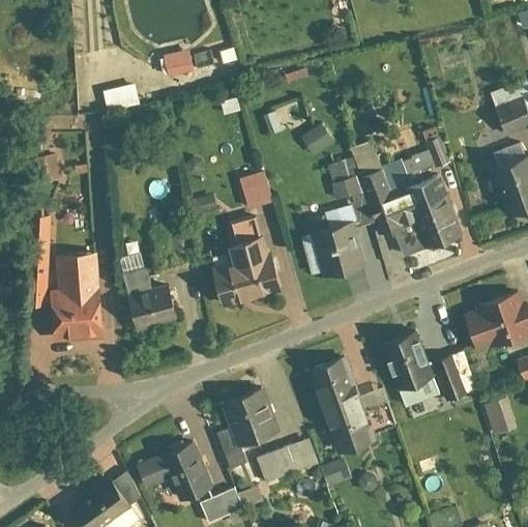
[(164,56),(168,78),(195,72),(191,51),(164,56)]
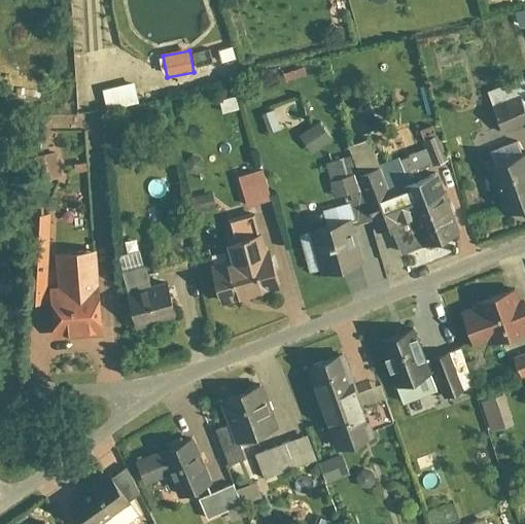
[(107,110),(140,105),(136,82),(103,88),(107,110)]
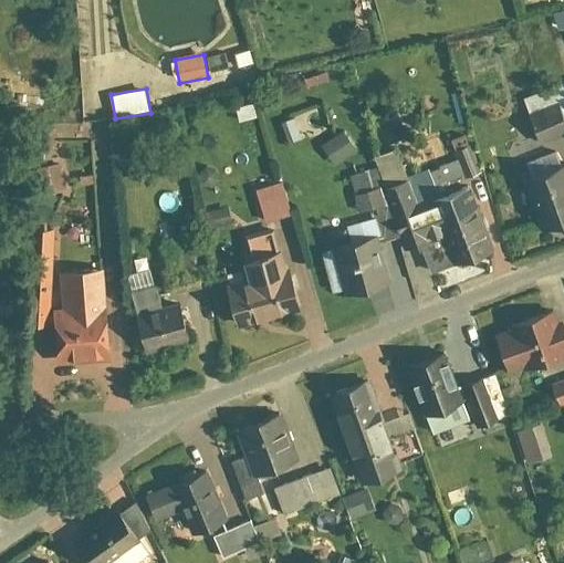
[(528,117),(539,147),(563,137),(563,116),(560,105),(528,117)]
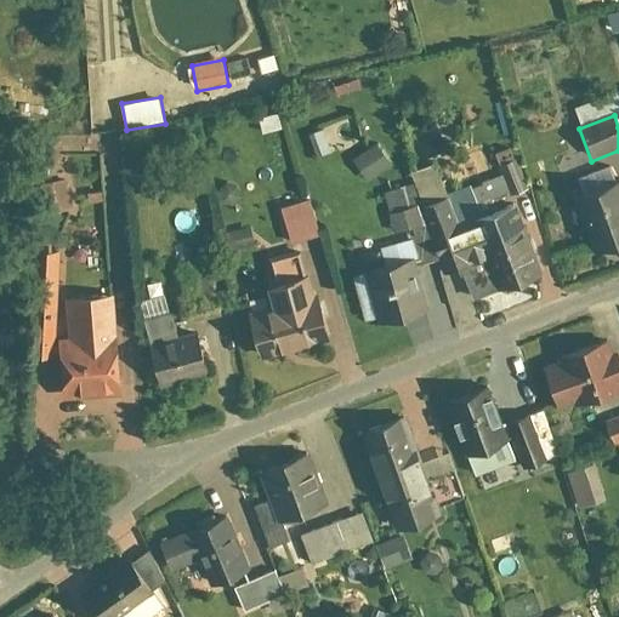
[(351,160),(367,182),(391,165),(376,143),(351,160)]
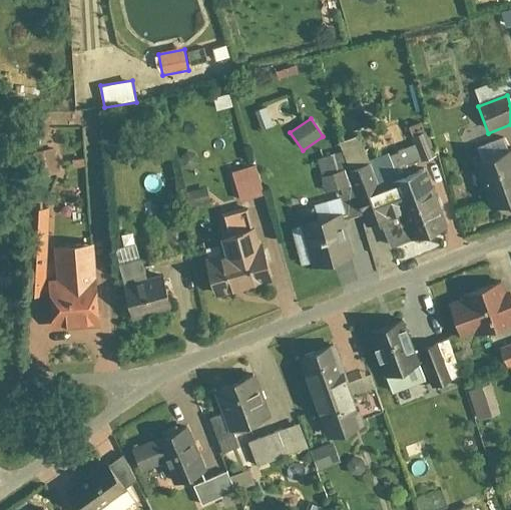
[(413,144),(419,160),(437,153),(428,129),(410,136),(413,144)]
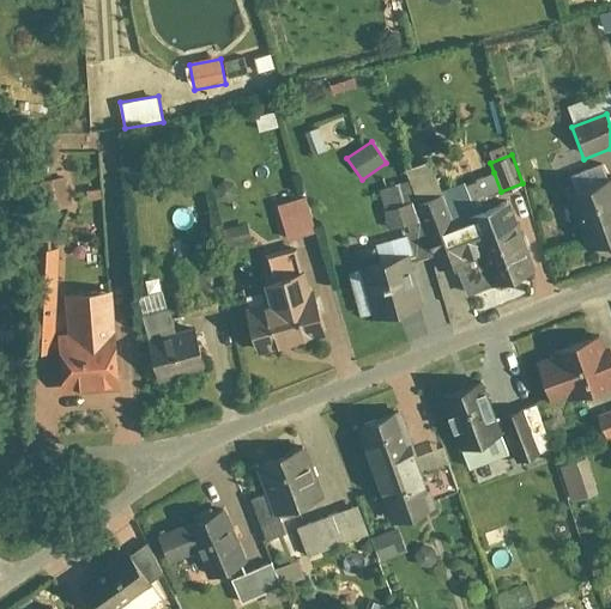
[(442,195),(452,220),(504,201),(501,192),(494,172),(441,192),(442,195)]
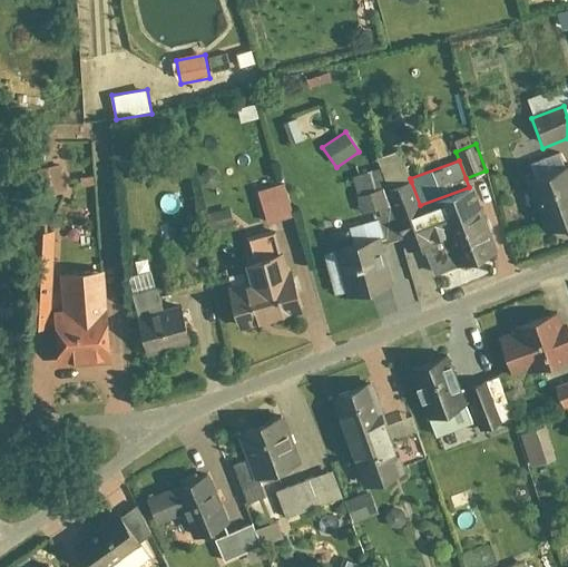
[(567,163),(525,181),(545,232),(567,222),(567,163)]
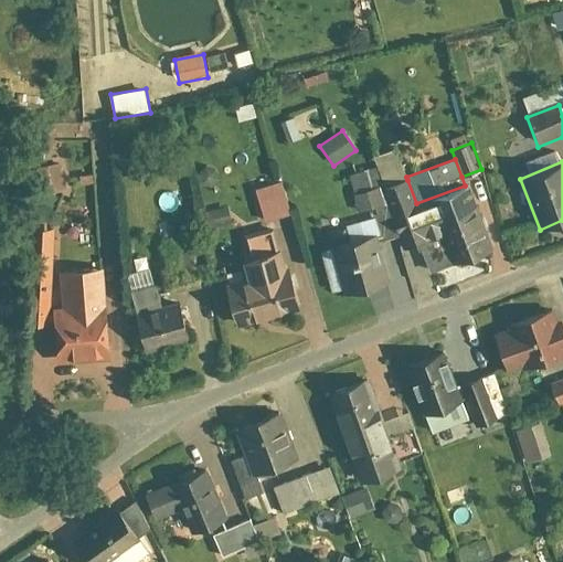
[(402,248),(416,243),(403,209),(416,203),(407,180),(380,191),(385,205),(396,235),(402,248)]
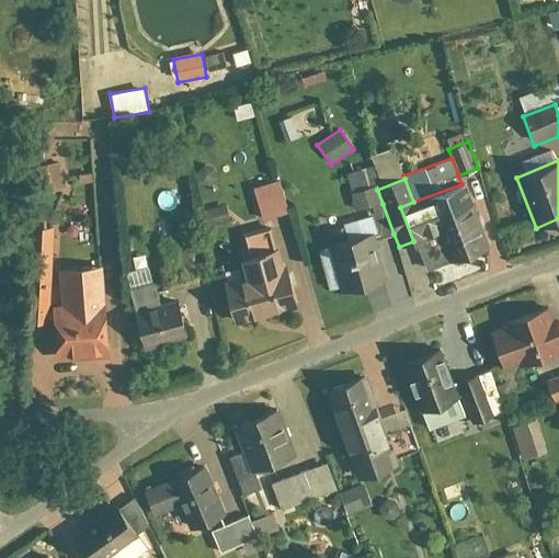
[(252,188),(261,219),(287,212),(278,180),(252,188)]
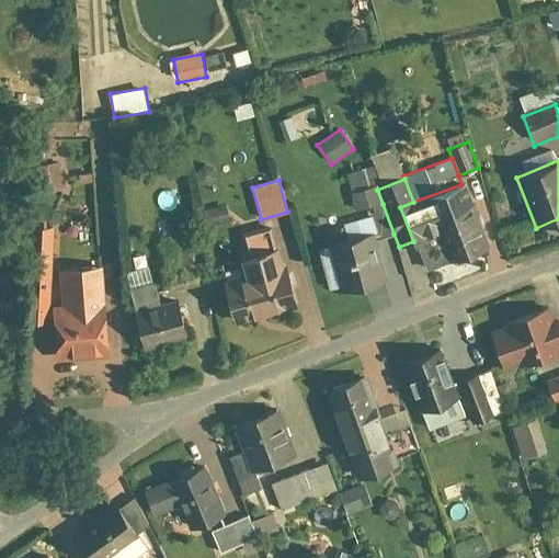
[(413,241),(425,270),(489,246),(464,182),(461,184),(413,202),(400,207),(413,241)]
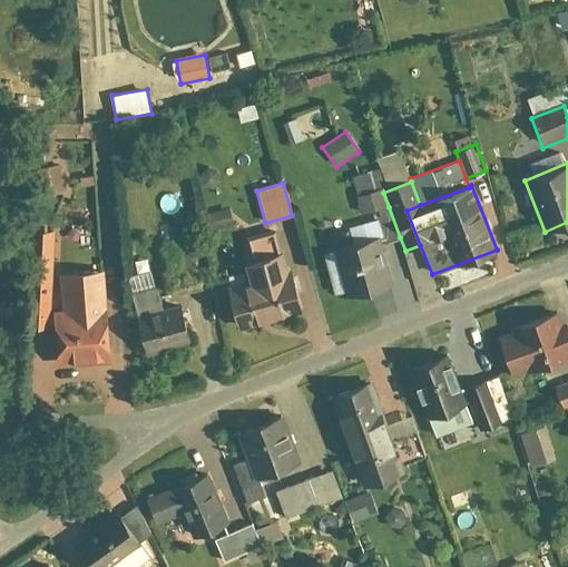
[(375,212),(389,207),(383,193),(381,186),(354,197),(362,217),(375,212)]
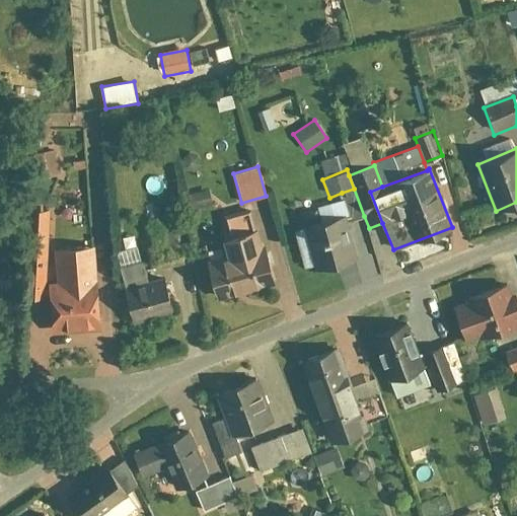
[(352,220),(364,216),(354,189),(342,193),(352,220)]
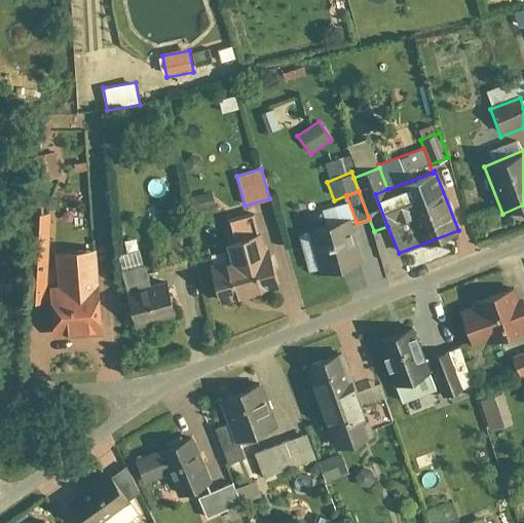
[(195,216),(216,211),(211,192),(190,198),(195,216)]
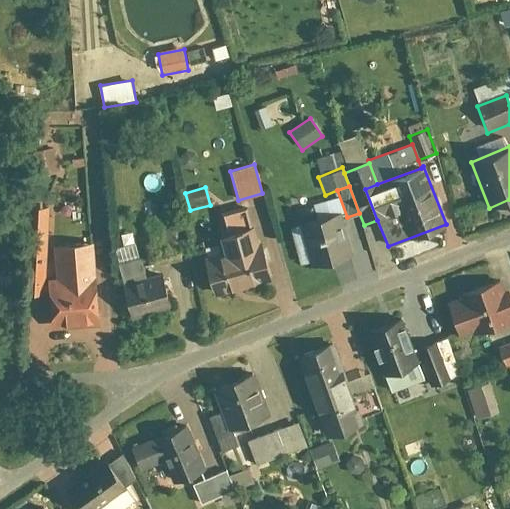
[(45,207),(28,207),(26,297),(42,297),(45,207)]
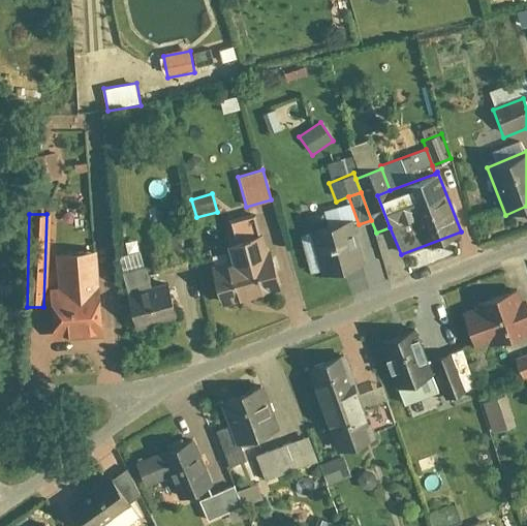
[(307,233),(319,276),(363,264),(350,220),(307,233)]
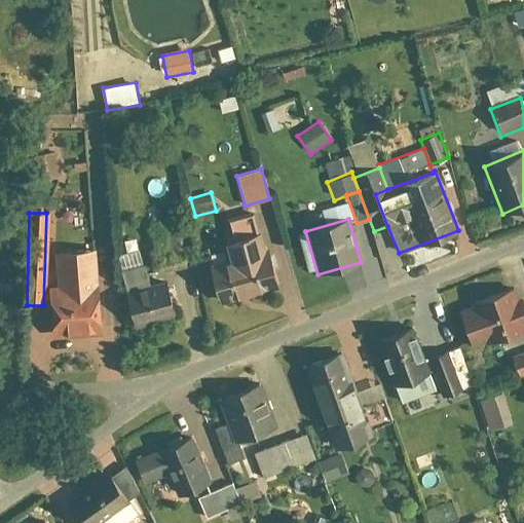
[(208,267),(219,305),(277,289),(261,231),(222,243),(227,262),(208,267)]
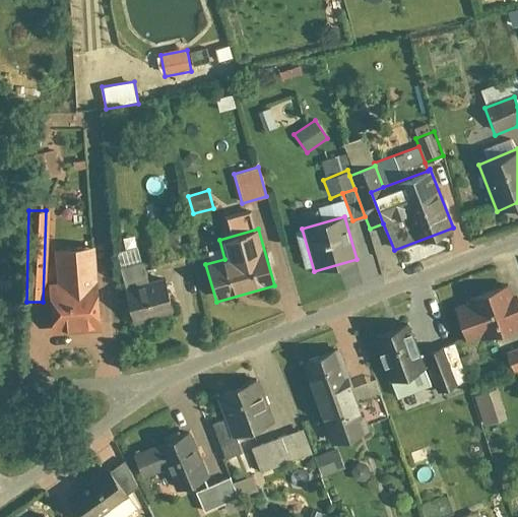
[(126,291),(149,284),(139,247),(116,254),(126,291)]
